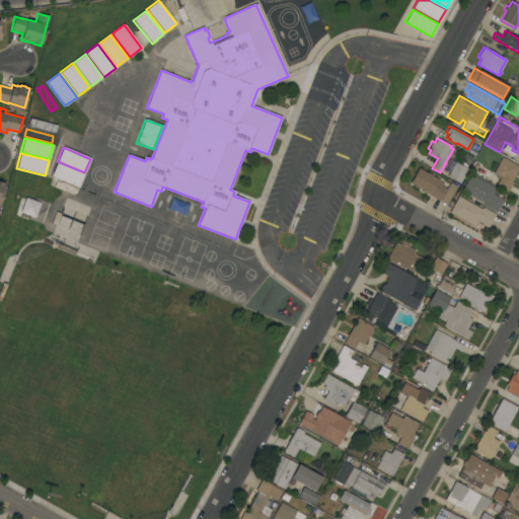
[(518,167),(515,173),(516,174),(514,177),(513,177),(511,181),(513,182),(508,192),(496,184),(500,177),(493,173),(502,157),(518,167)]
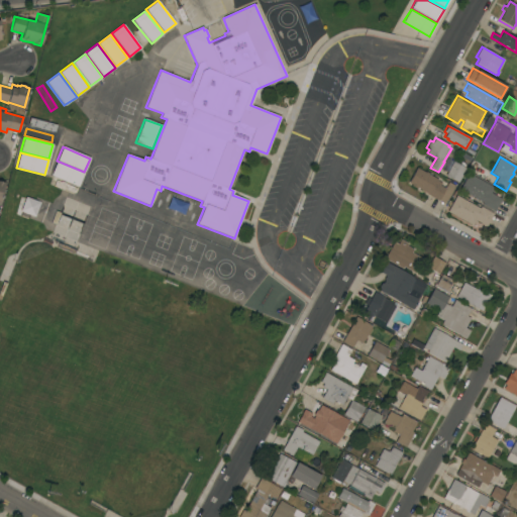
[(84,173),(78,187),(50,175),(57,162),(84,173)]
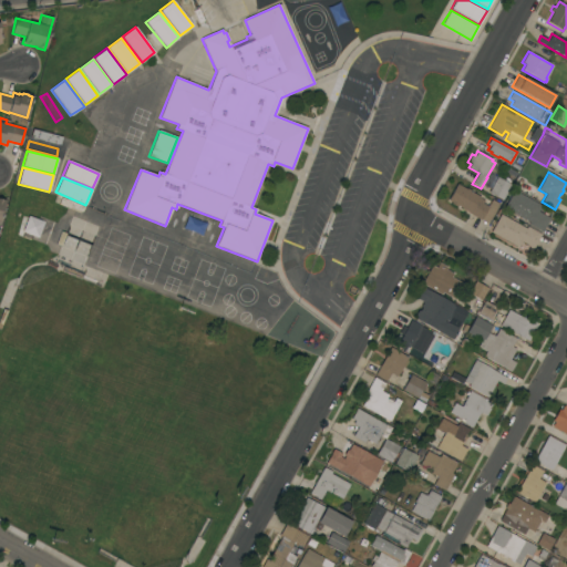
[(511,185),(502,200),(488,193),(497,177),(511,185)]
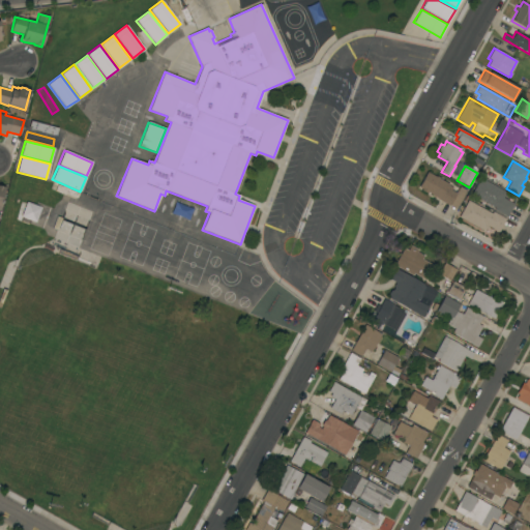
[(428,193),(427,194),(421,190),(422,189),(418,187),(427,172),(436,177),(437,176),(439,178),(439,179),(448,184),(448,185),(452,187),(451,190),(455,193),(460,186),(461,187),(462,185),(466,187),(465,189),(466,190),(455,208),(450,205),(449,206),(439,200),(440,200),(428,193)]
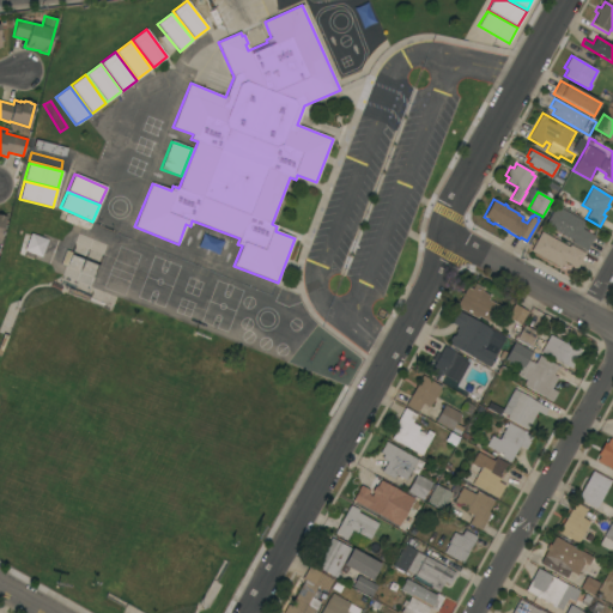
[(582,229),(594,236),(587,252),(584,250),(584,252),(576,248),(577,246),(571,242),(572,241),(545,225),(556,206),(586,223),(582,229)]
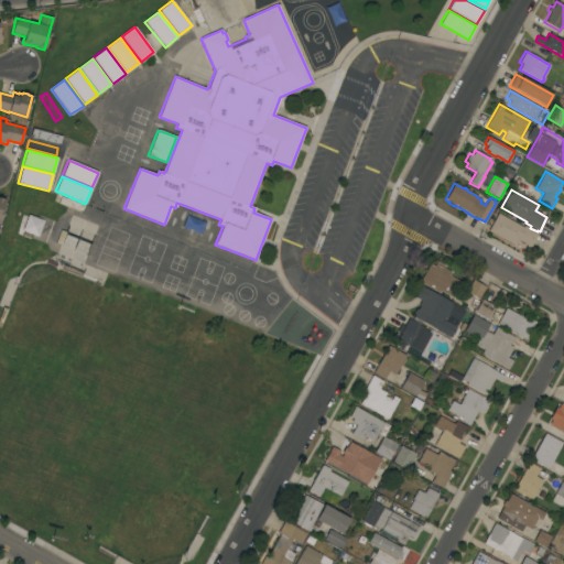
[(69,205),(68,207),(58,203),(61,196),(66,198),(66,197),(72,199),(72,201),(84,206),(82,210),(69,205)]
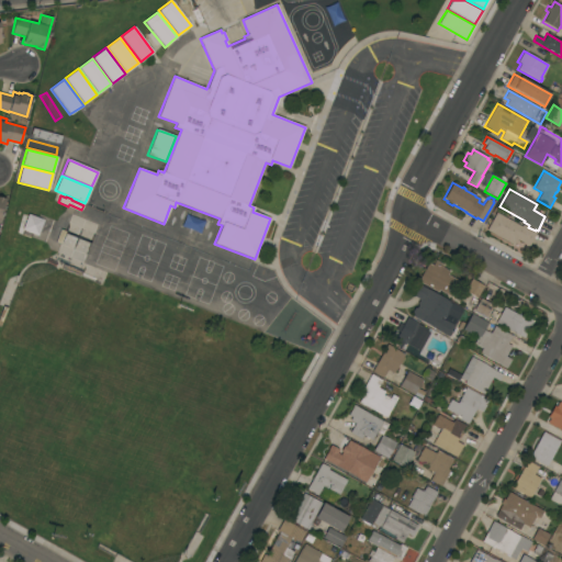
[(521,225),(536,233),(528,246),(517,239),(514,246),(486,231),(496,213),(520,226),(521,225)]
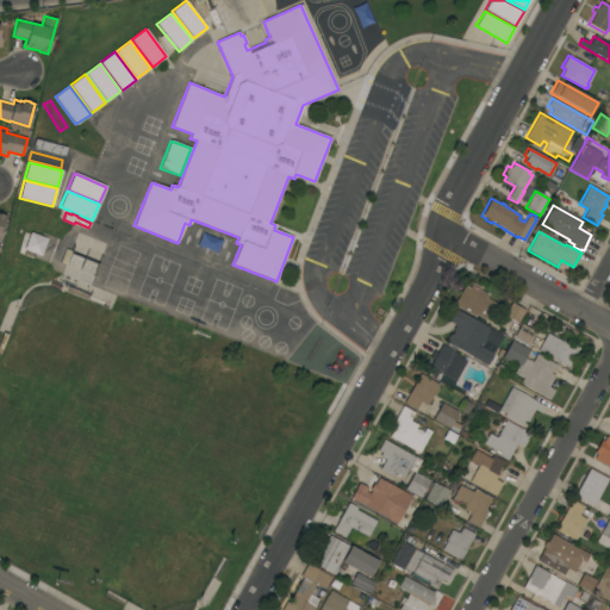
[(41,256),(24,249),(30,232),(48,238),(41,256)]
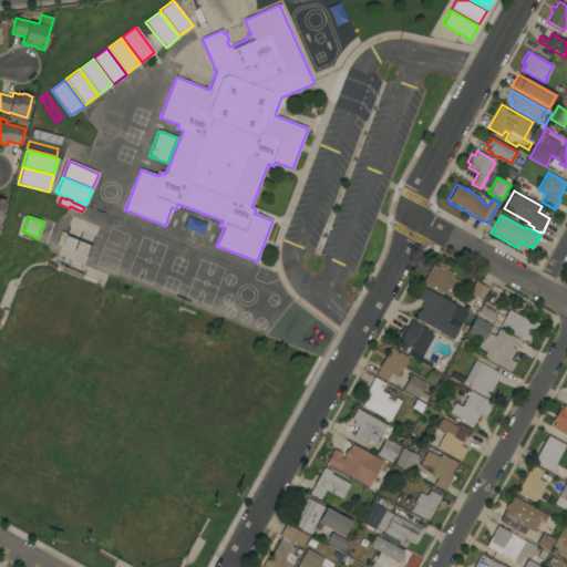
[(51,227),(61,230),(61,232),(65,234),(61,246),(57,244),(45,239),(51,227)]
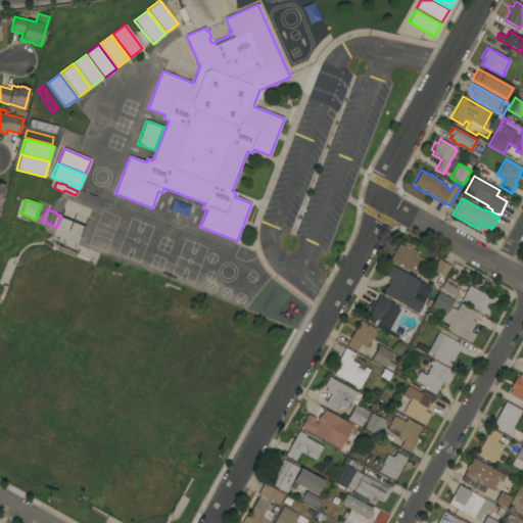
[(417,278),(388,263),(395,250),(399,252),(405,242),(413,247),(411,249),(418,252),(416,256),(426,262),(417,278)]
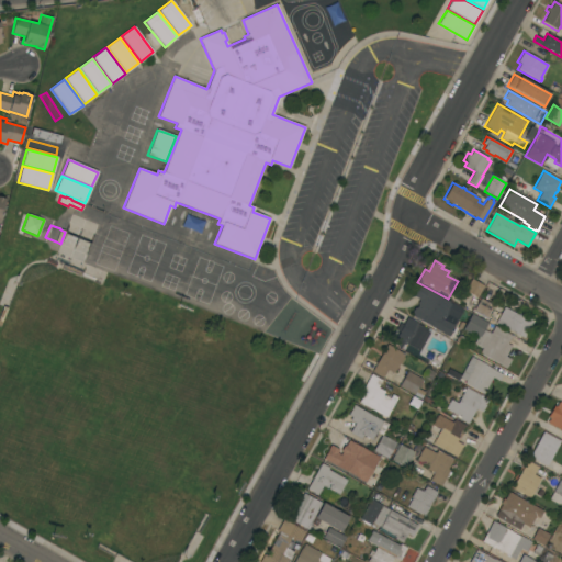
[(464,291),(471,279),(484,287),(476,298),(464,291)]
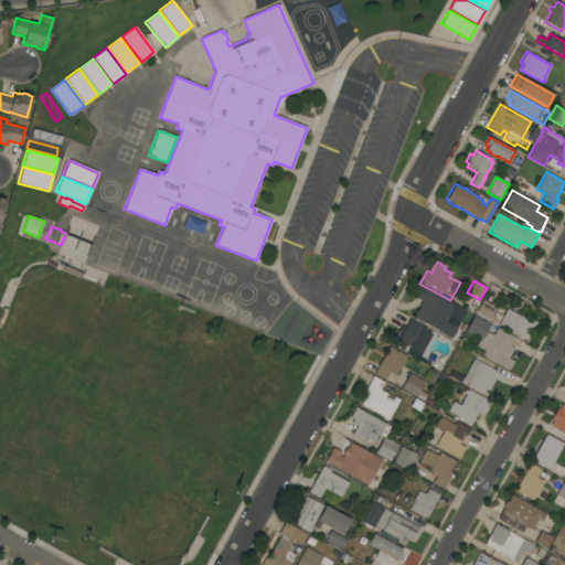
[(451,302),(466,310),(459,322),(450,317),(448,321),(444,319),(443,320),(457,328),(450,338),(414,318),(415,316),(414,313),(416,310),(418,310),(419,307),(419,306),(422,301),(414,297),(420,286),(451,302)]
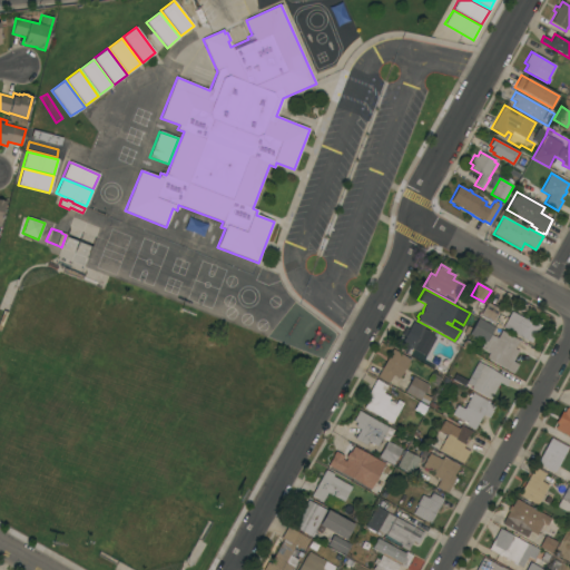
[(493,322),(480,315),(487,303),(500,310),(493,322)]
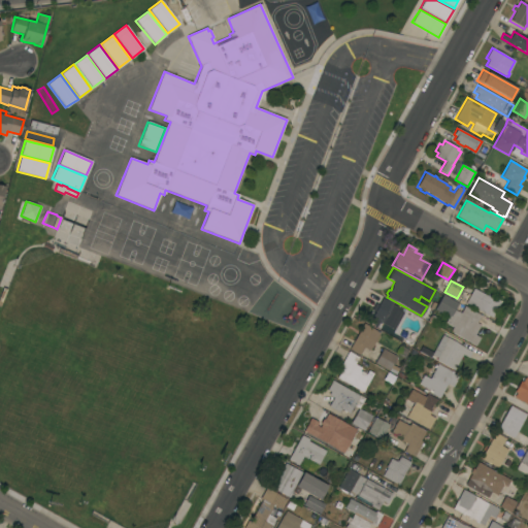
[(493,318),(466,303),(473,289),(486,295),(487,294),(501,301),(493,318)]
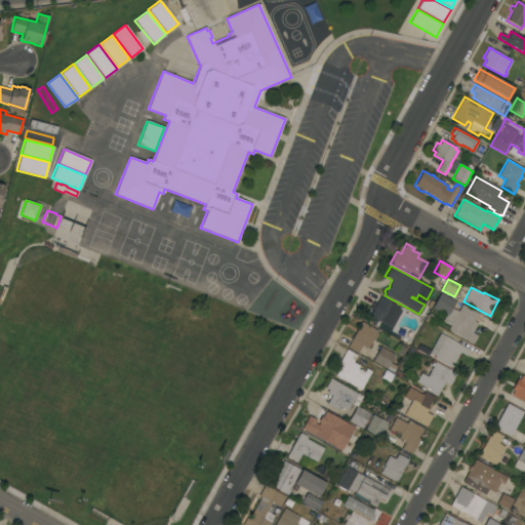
[(449,328),(450,325),(443,321),(446,316),(433,308),(441,293),(456,301),(452,309),(457,312),(462,305),(478,314),(474,321),(478,323),(472,333),(477,336),(473,345),(450,331),(449,328)]
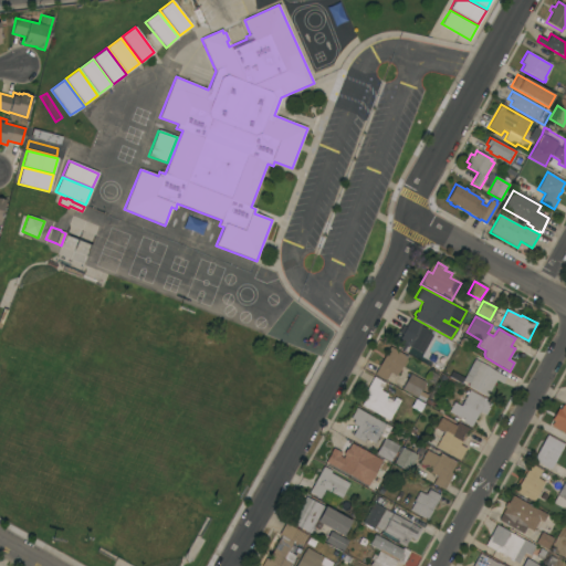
[(435,355),(429,366),(407,354),(409,349),(425,357),(426,355),(422,353),(421,354),(406,346),(404,350),(394,345),(396,339),(398,341),(401,334),(398,332),(401,325),(406,327),(410,320),(419,324),(419,325),(431,332),(430,335),(437,338),(429,353),(435,355)]
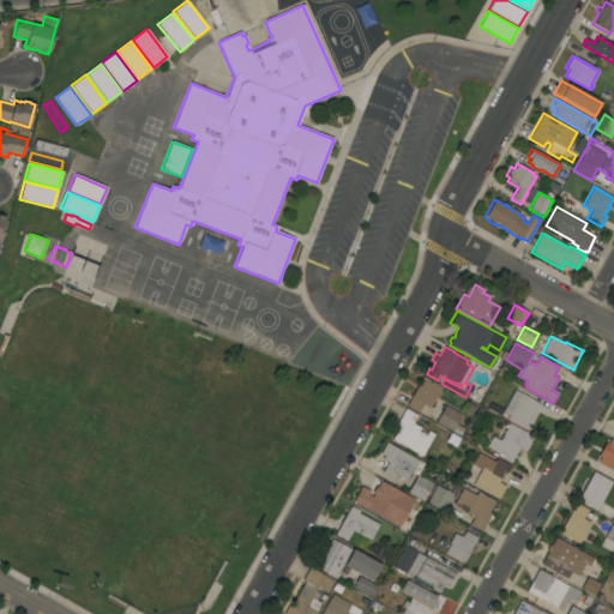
[(429,408),(423,404),(417,413),(405,407),(422,377),(441,387),(429,408)]
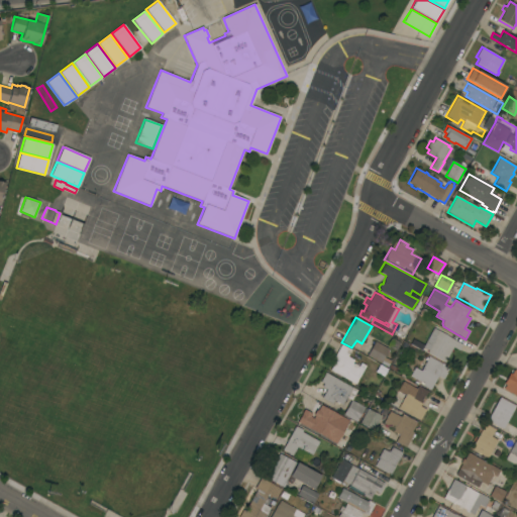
[(458,350),(452,347),(444,363),(427,352),(428,350),(423,347),(421,351),(409,344),(413,339),(424,345),(433,328),(462,344),(458,350)]
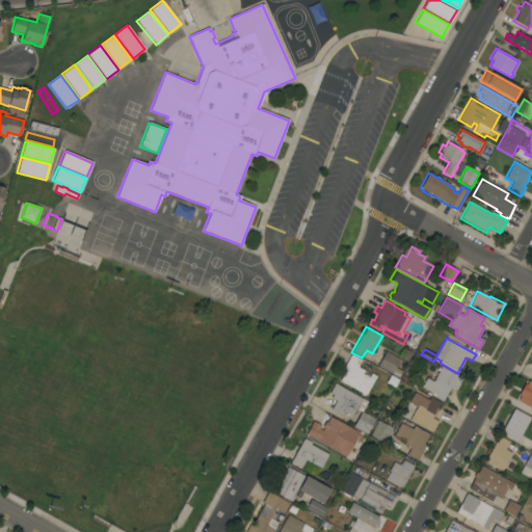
[(395,368),(402,371),(398,378),(377,366),(386,351),(399,360),(395,368)]
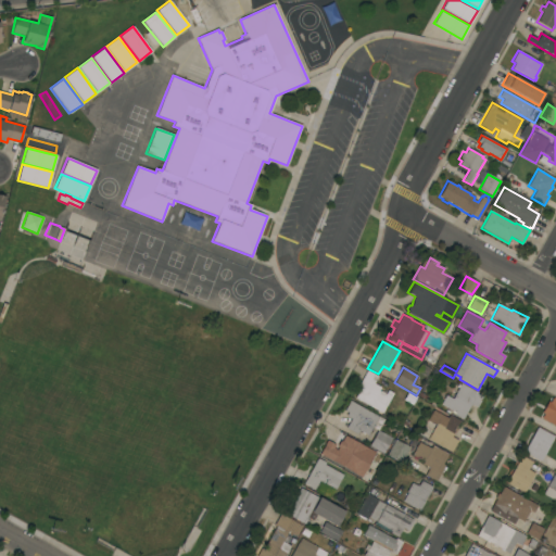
[(382,414),(355,399),(359,389),(357,387),(367,370),(378,377),(374,383),(381,388),(379,391),(386,394),(388,391),(393,393),(382,414)]
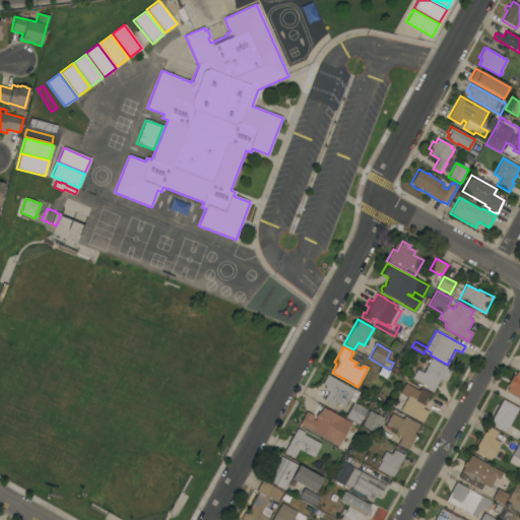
[(429,364),(427,363),(429,360),(430,361),(431,359),(446,367),(446,368),(452,371),(446,382),(440,378),(433,393),(425,388),(426,387),(421,385),(421,384),(412,379),(416,370),(423,374),(429,364)]
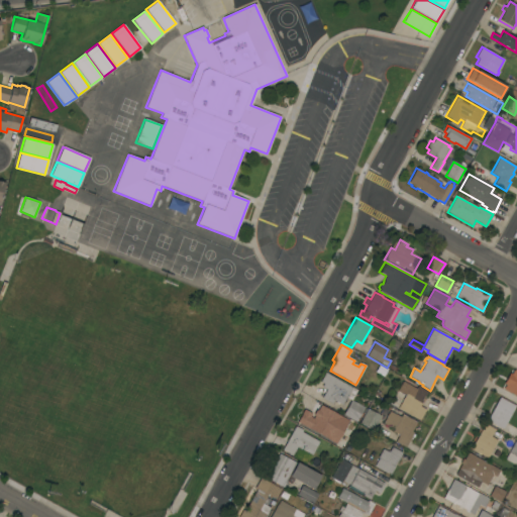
[(342,405),(333,400),(331,404),(321,399),(326,390),(321,387),(323,384),(320,382),(325,373),(351,388),(342,405)]
